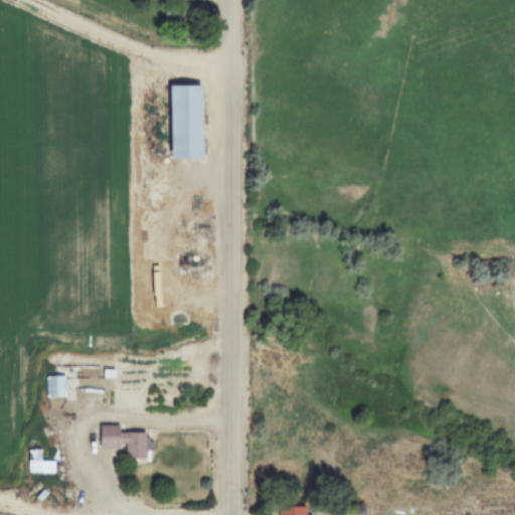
[(204,155),(204,82),(172,82),(172,155),(204,155)]
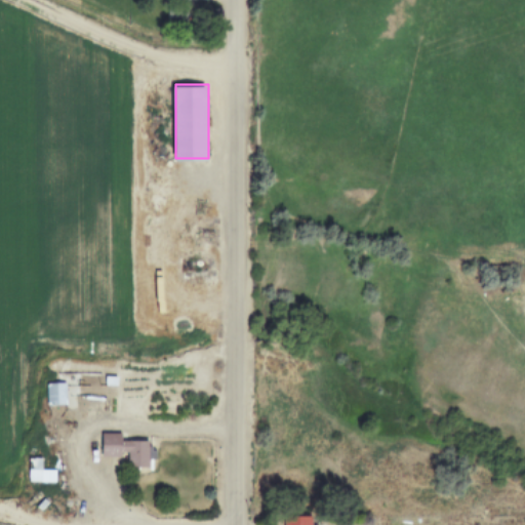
[(47,405),(68,405),(68,381),(47,381),(47,405)]
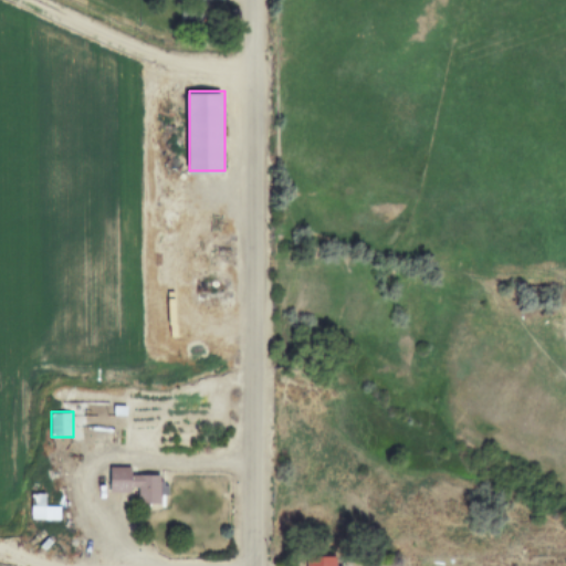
[(132,465),(109,465),(109,491),(139,491),(139,502),(160,502),(160,473),(132,473),(132,465)]
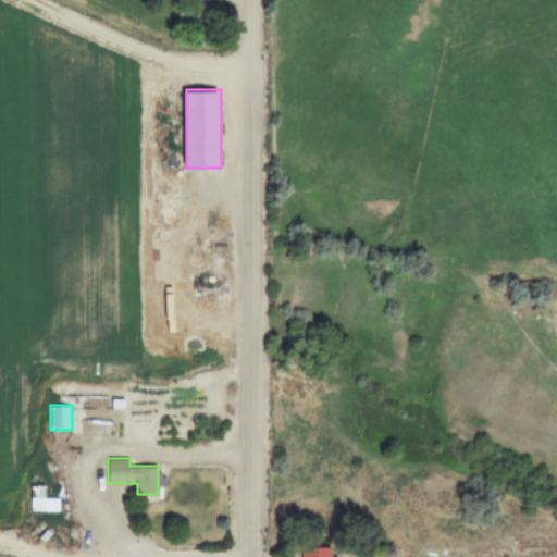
[(31,510),(60,510),(60,497),(47,497),(47,468),(31,468),(31,510)]
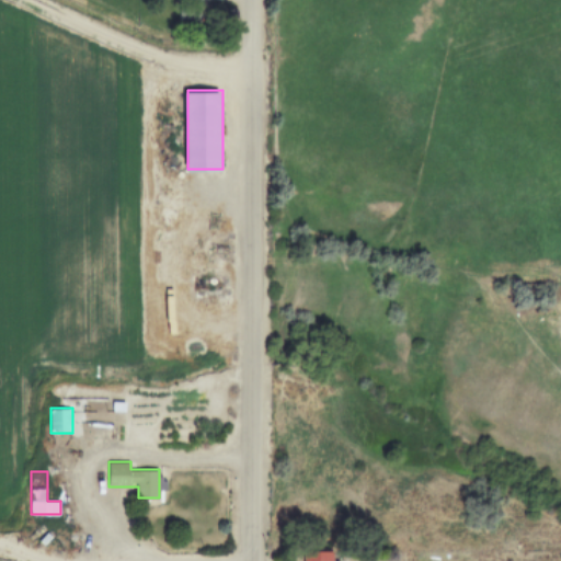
[(333,560),(334,549),(305,550),(304,560),(333,560)]
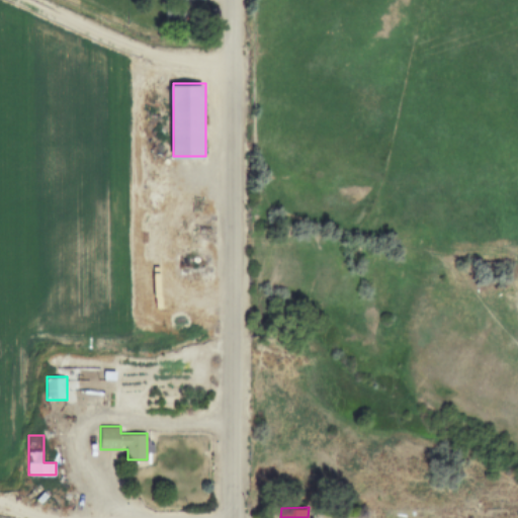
All buildings are outlined.
